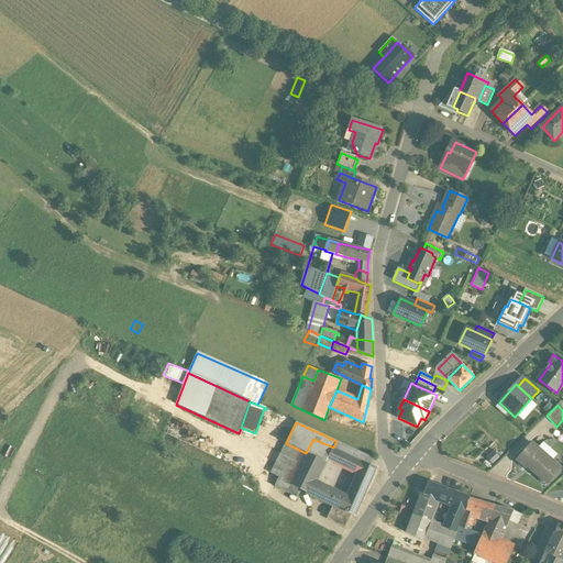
[(333,448),(313,439),(306,453),(327,463),(328,460),(329,457),(332,449),(333,448)]
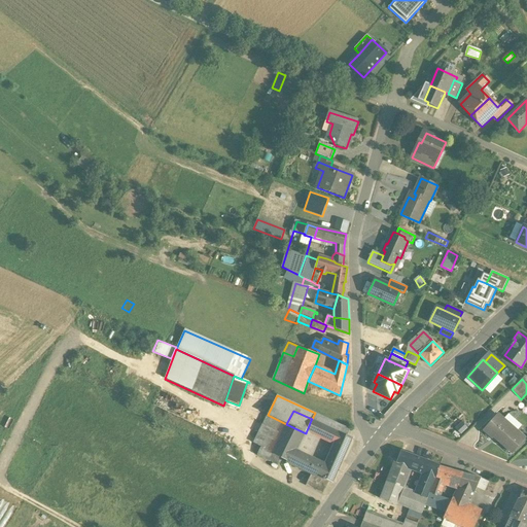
[(344,427),(315,413),(312,419),(311,420),(341,433),(344,427)]
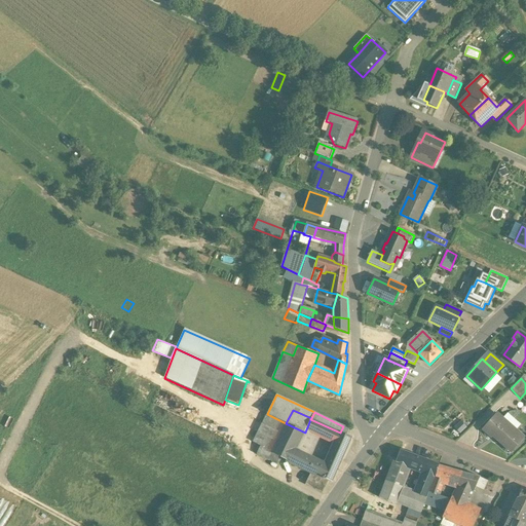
[(524,438),(497,413),(484,428),(492,437),(493,435),(512,452),(524,438)]
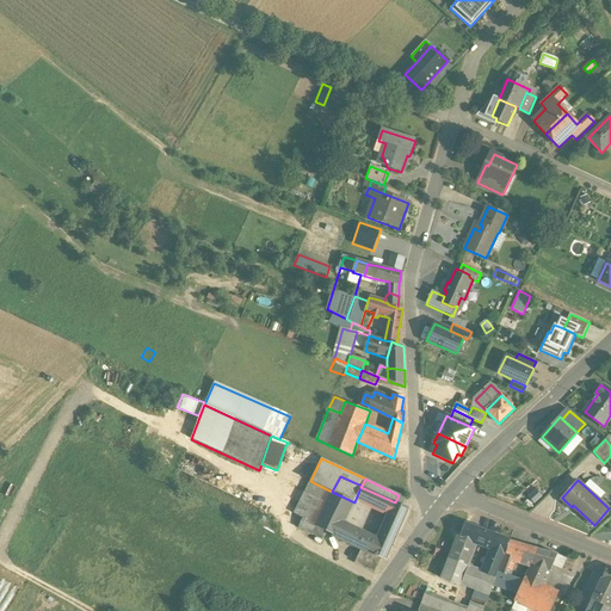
[(310,481),(295,514),(303,519),(315,526),(332,492),(310,481)]
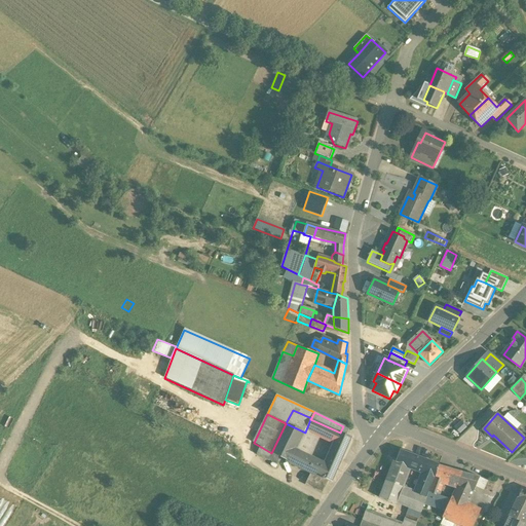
[(317,435),(336,443),(340,433),(310,419),(307,427),(306,429),(317,435)]
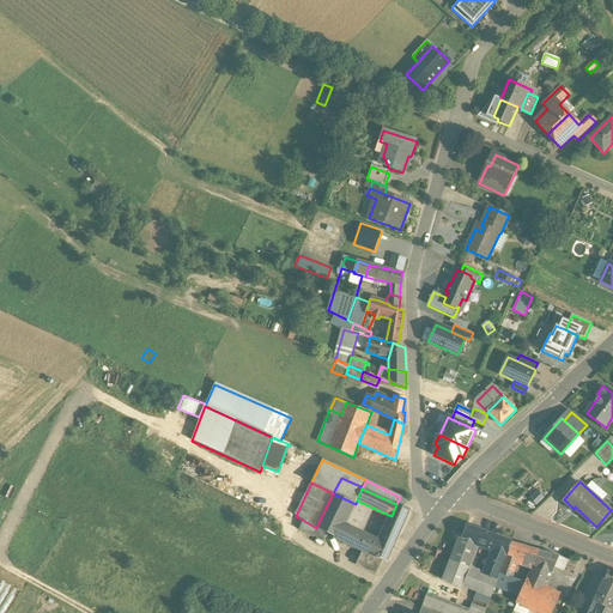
[(327,534),(351,546),(357,533),(345,527),(356,504),(333,493),(316,528),(327,534)]
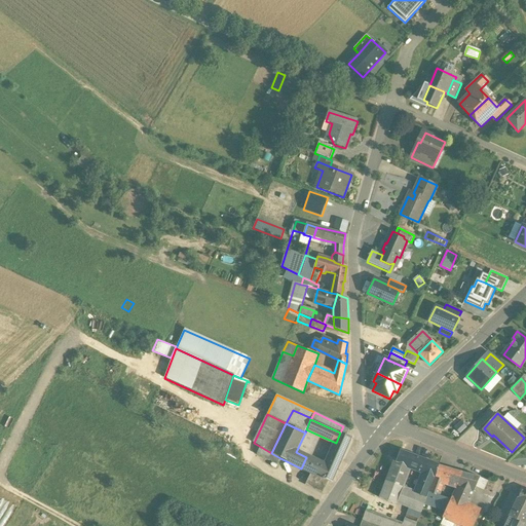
[(351,430),(343,426),(340,433),(350,437),(351,430)]
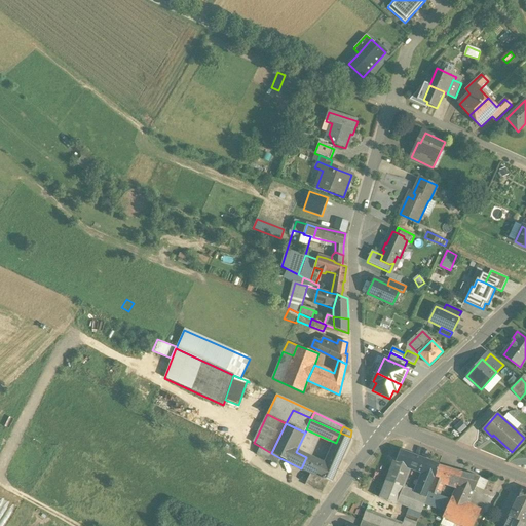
[(306,457),(317,435),(306,429),(305,433),(296,452),(306,457)]
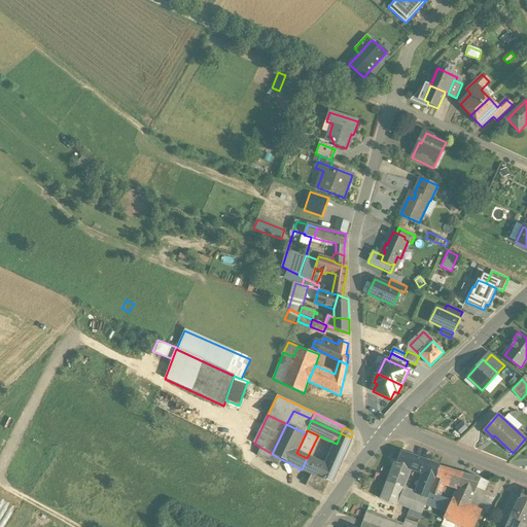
[(345,452),(351,437),(341,433),(337,444),(335,448),(345,452)]
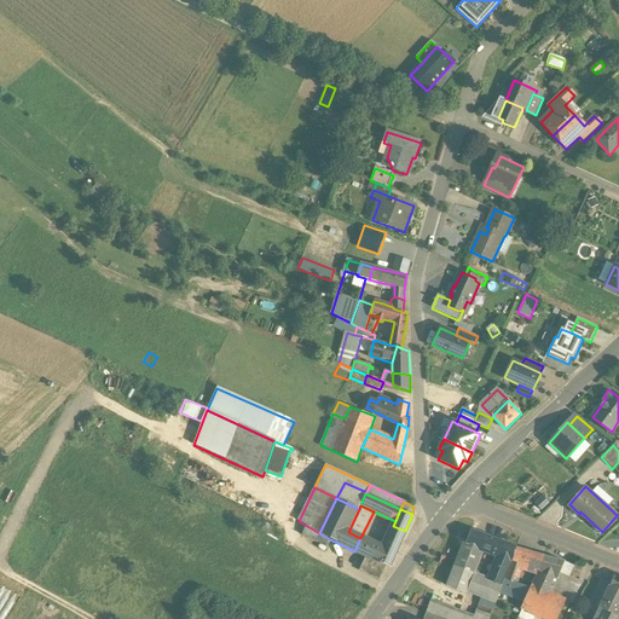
[(319,533),(307,526),(302,534),(327,547),(330,539),(319,533)]
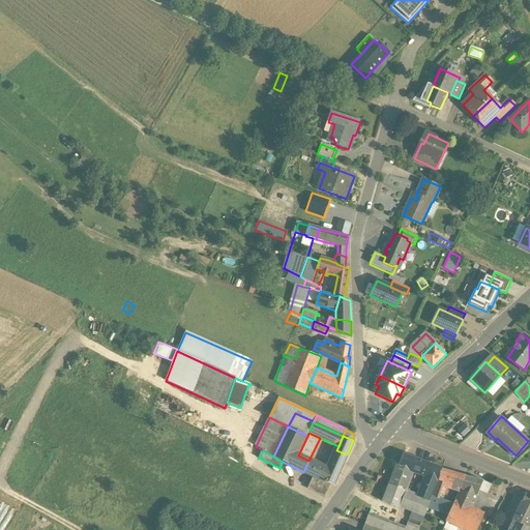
[(328,469),(323,481),(330,486),(333,487),(347,454),(336,450),(328,469)]
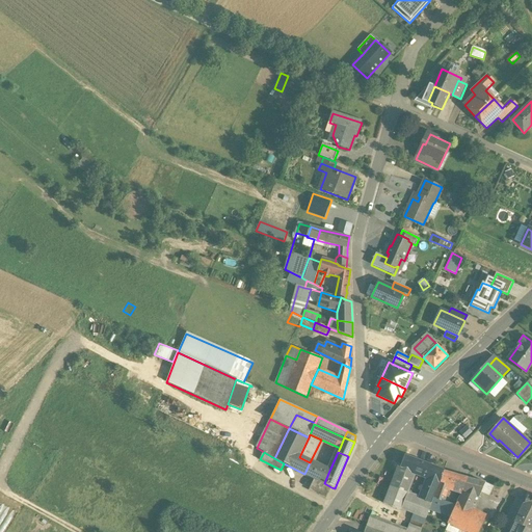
[(424,463),(405,455),(401,466),(401,467),(415,471),(421,473),(424,463)]
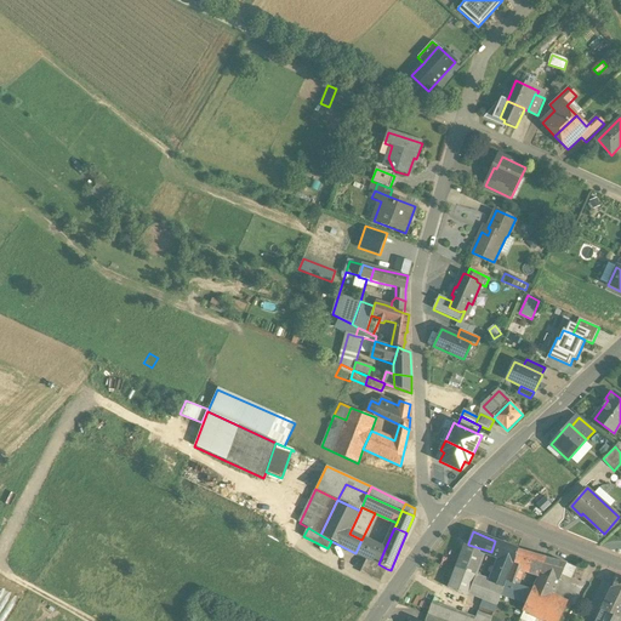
[(382,550),(362,540),(355,553),(366,558),(379,564),(385,550),(382,550)]
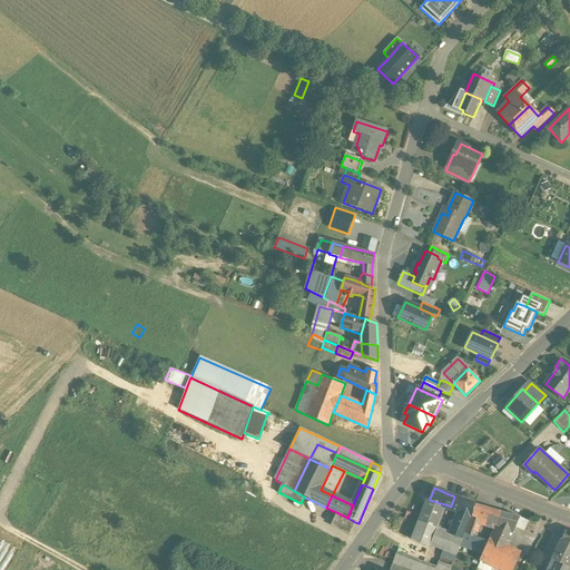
[(475,504),(454,497),(451,507),(459,510),(458,513),(470,518),(470,519),(475,504)]
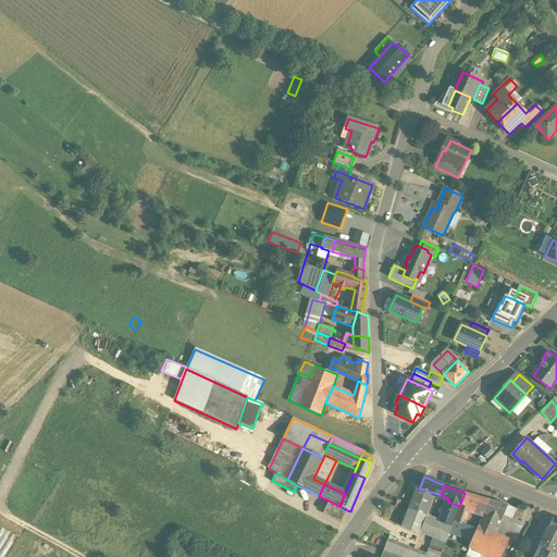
[(434,493),(420,489),(420,487),(417,486),(400,527),(420,534),(420,533),(445,543),(452,527),(438,521),(426,517),(434,493)]
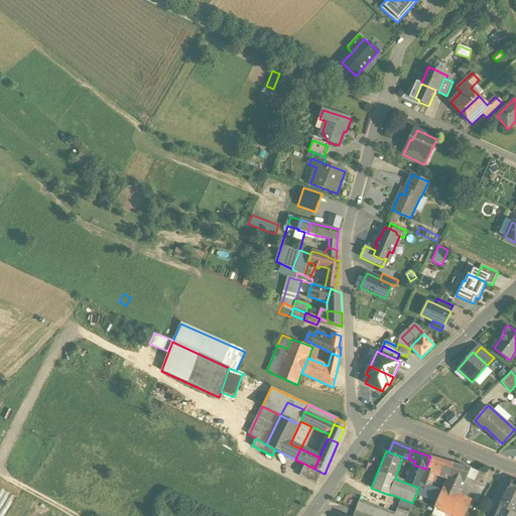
[(454,464),(430,457),(425,470),(426,470),(420,484),(421,485),(429,487),(433,475),(439,477),(441,473),(448,475),(454,464)]
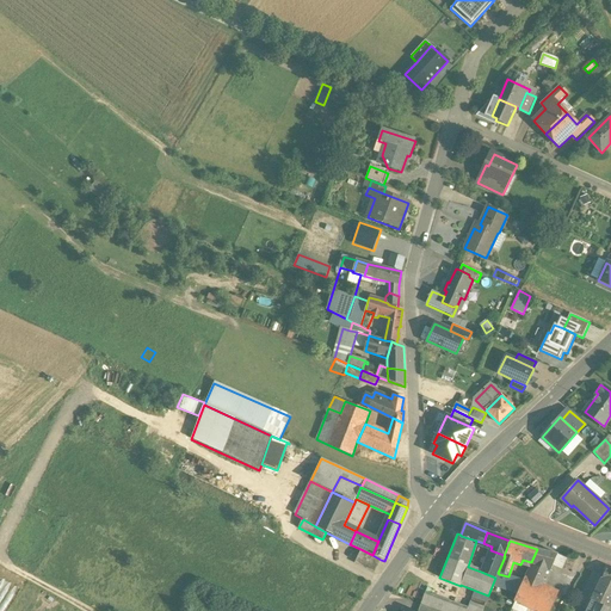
[(491,550),(489,549),(481,572),(495,578),(504,555),(491,550)]
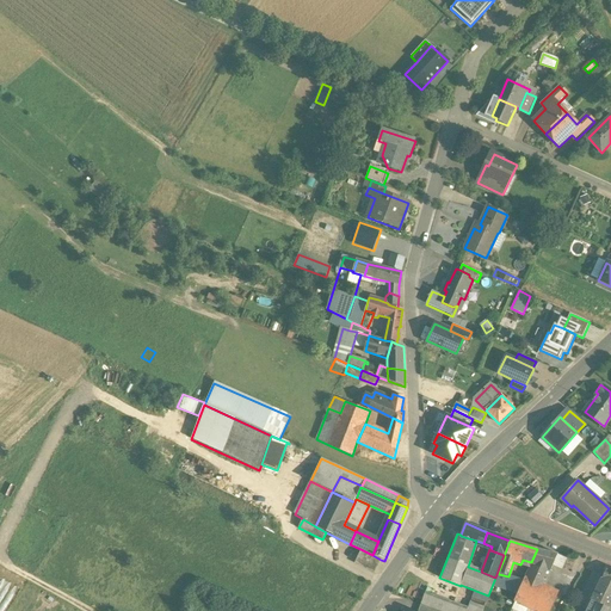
[(557,555),(537,549),(531,562),(524,578),(544,586),(557,555)]
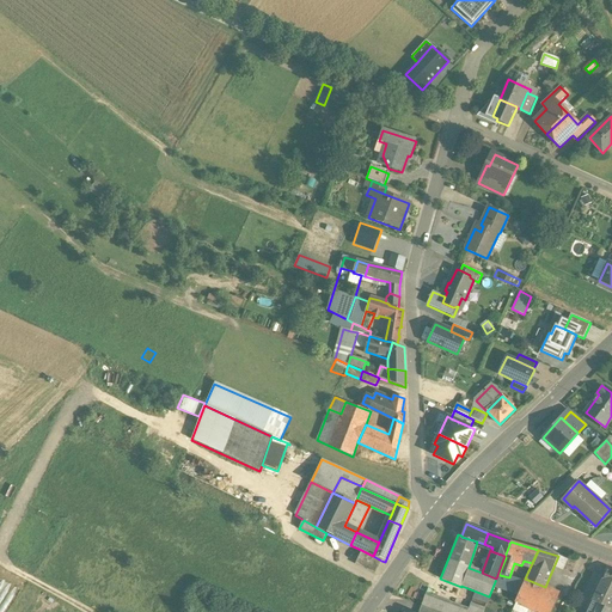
[(611,575),(611,574),(605,571),(591,603),(598,606),(598,605),(611,575)]
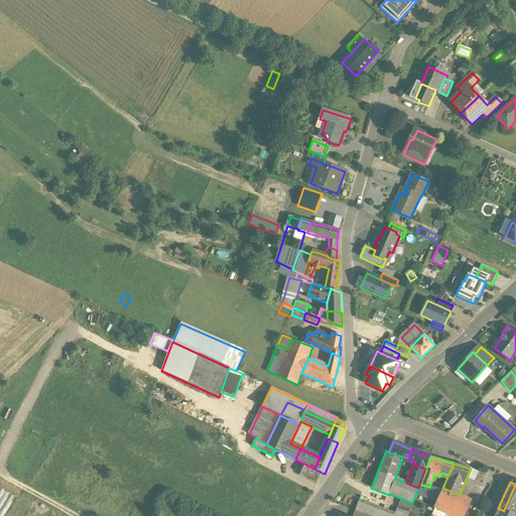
[(429,487),(421,485),(417,495),(436,501),(441,491),(429,487)]
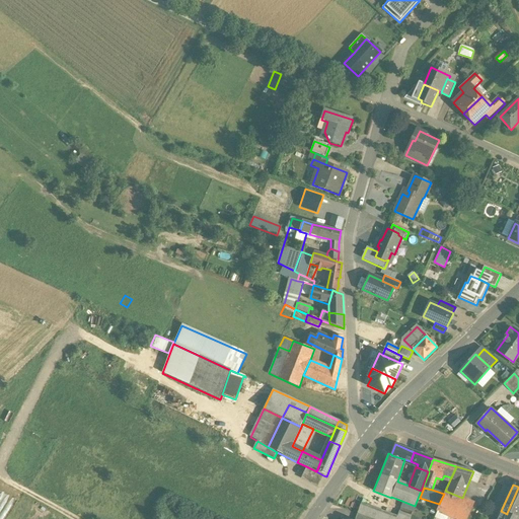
[(518,488),(507,513),(515,517),(516,517),(518,510),(518,488)]
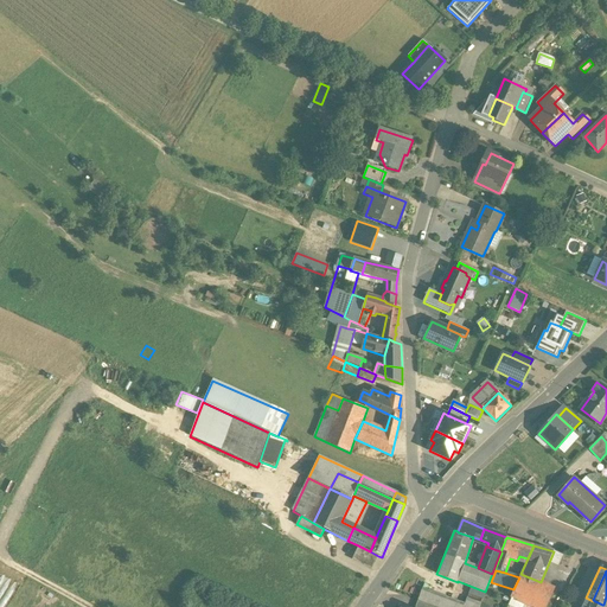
[(541,582),(521,574),(519,577),(513,589),(510,598),(531,606),(545,606),(555,589),(541,582)]
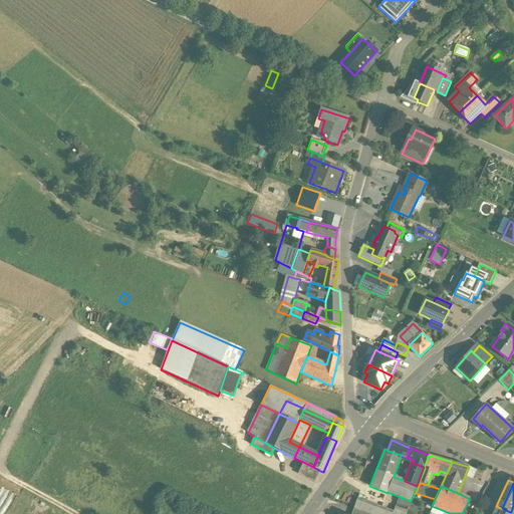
[(389,513),(390,513),(356,501),(353,509),(366,513),(389,513)]
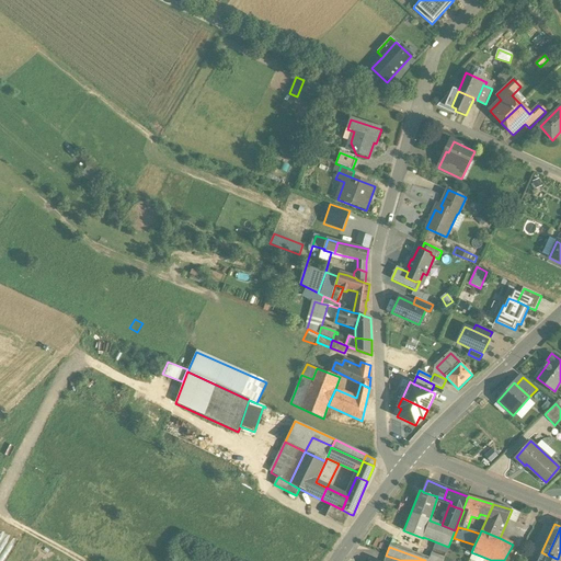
[(446,554),(433,549),(431,554),(444,560),(446,554)]
